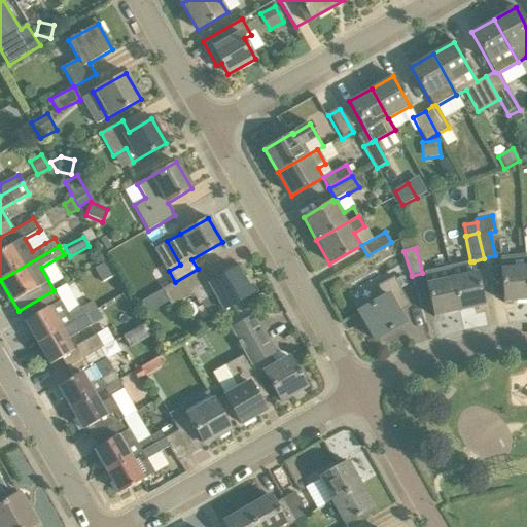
[(503,303),(526,300),(526,261),(526,254),(499,257),(503,303)]
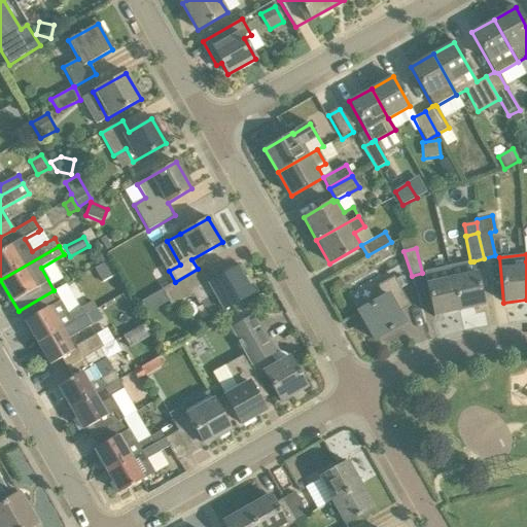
[(483,306),(473,261),(470,261),(448,266),(449,271),(458,311),(483,306)]
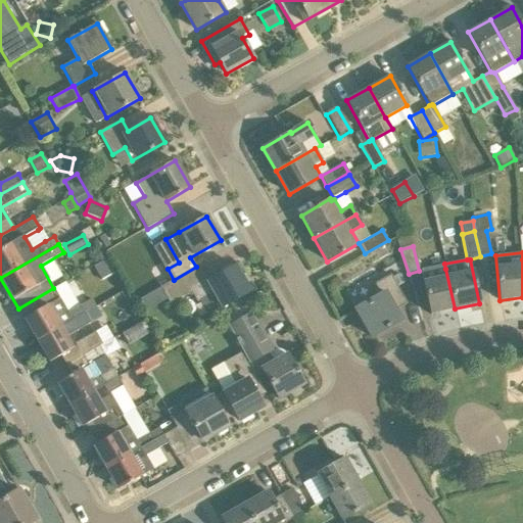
[(220,308),(250,292),(236,266),(214,278),(204,263),(196,267),(174,280),(159,288),(170,304),(191,293),(196,302),(211,294),(220,308)]
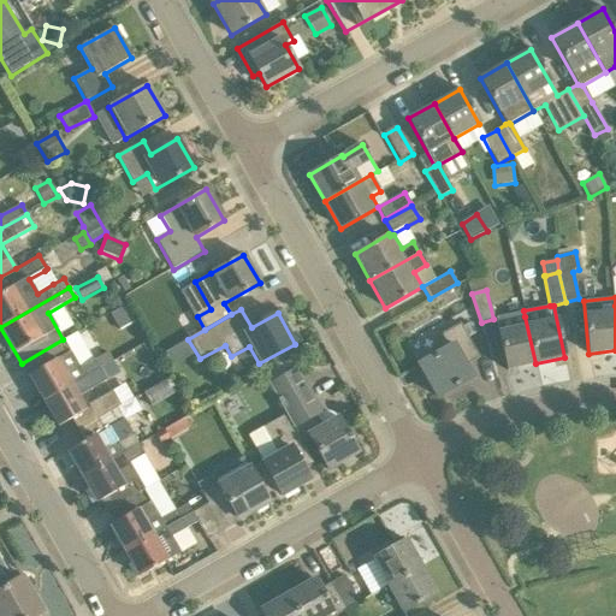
[(496,321),(507,369),(535,363),(525,317),(496,321)]
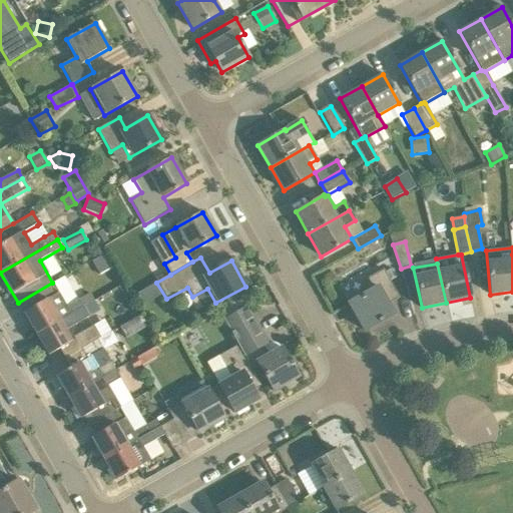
[(348,304),(364,332),(377,324),(377,325),(391,317),(385,306),(400,297),(391,282),(397,278),(393,271),(392,271),(391,269),(385,273),(383,269),(365,279),(372,291),(348,304)]
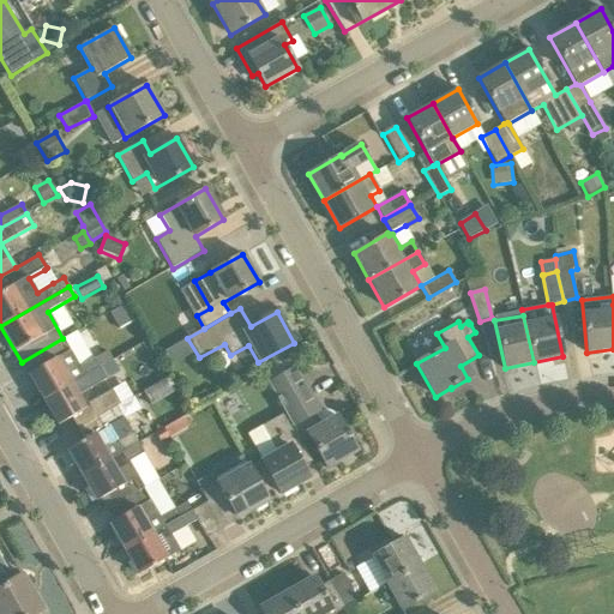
[(28,374),(42,399),(112,360),(107,351),(94,359),(94,357),(78,366),(71,351),(62,338),(22,362),(28,374)]
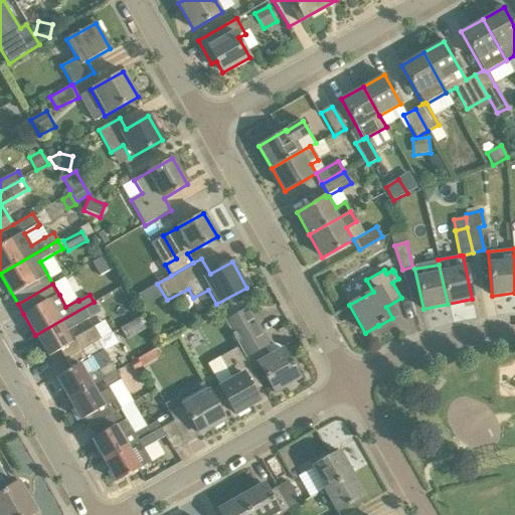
[(48,357),(58,351),(71,343),(65,332),(100,312),(94,302),(35,335),(48,357)]
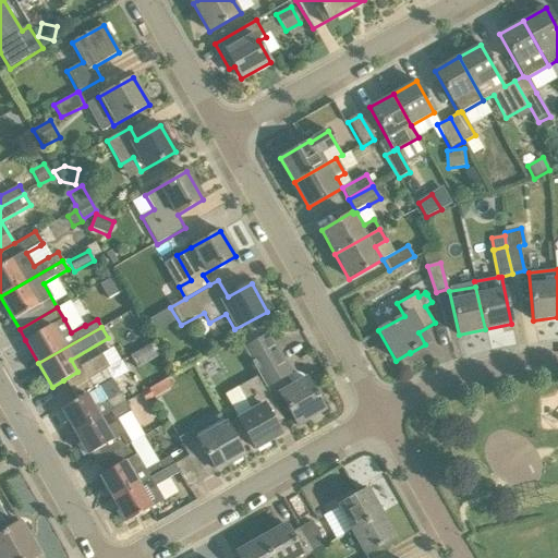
[(281,396),(298,425),(324,411),(316,397),(317,396),(316,395),(315,395),(305,377),(295,383),(268,335),(243,349),(258,375),(273,400),(273,401),(281,396)]
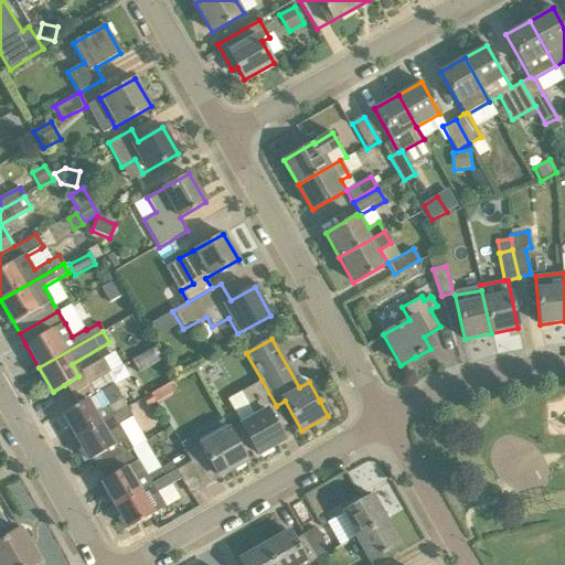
[(155,348),(131,361),(139,374),(162,361),(155,348)]
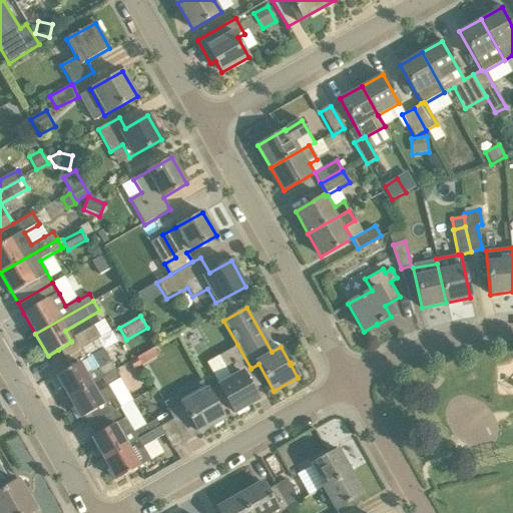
[(93,327),(74,338),(80,349),(99,338),(93,327)]
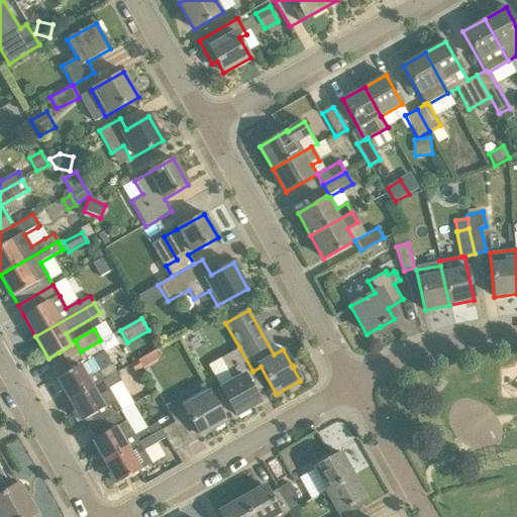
[(220,387),(236,416),(260,403),(243,376),(252,371),(239,347),(220,359),(231,380),(220,387)]
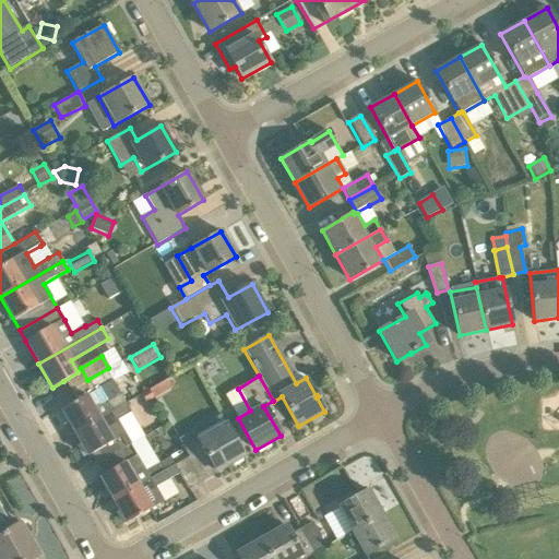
[(154,399),(149,391),(141,394),(145,403),(154,399)]
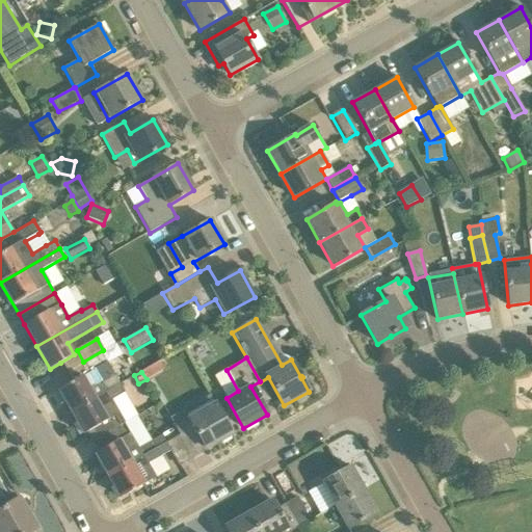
[(90,390),(82,376),(80,377),(58,391),(71,413),(120,384),(115,377),(101,386),(100,384),(90,390)]
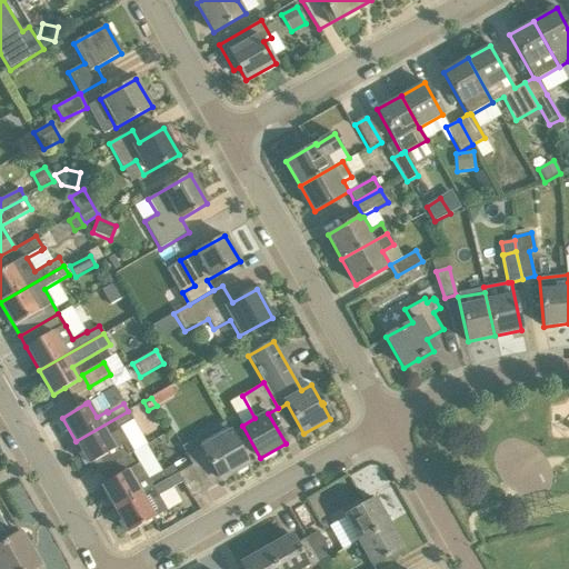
[(76,441),(89,465),(92,462),(98,472),(132,452),(120,430),(135,422),(128,411),(76,441)]
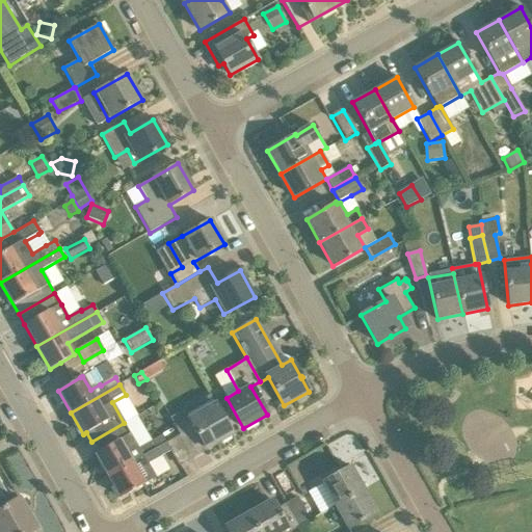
[(179,434),(191,457),(232,434),(215,403),(187,419),(182,411),(169,418),(179,434)]
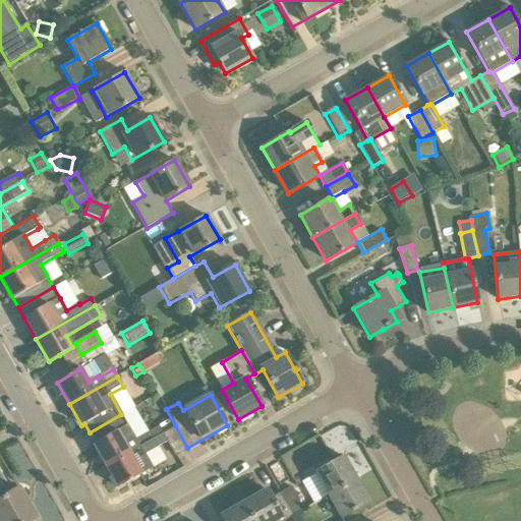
[(96,443),(93,445),(105,466),(162,432),(158,424),(134,438),(121,414),(90,432),(96,443)]
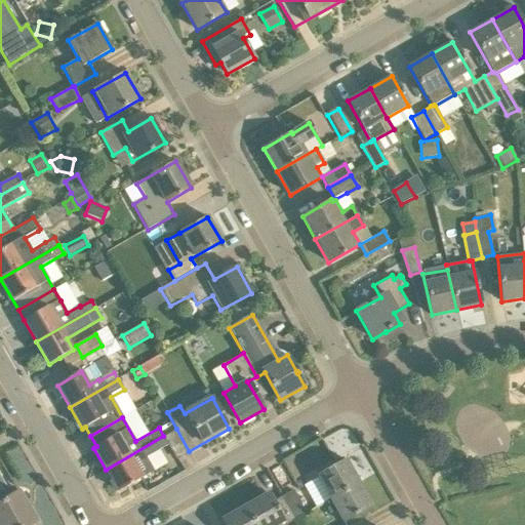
[(118,491),(153,472),(146,458),(168,445),(176,459),(190,452),(189,451),(176,429),(163,437),(163,436),(106,470),(118,491)]
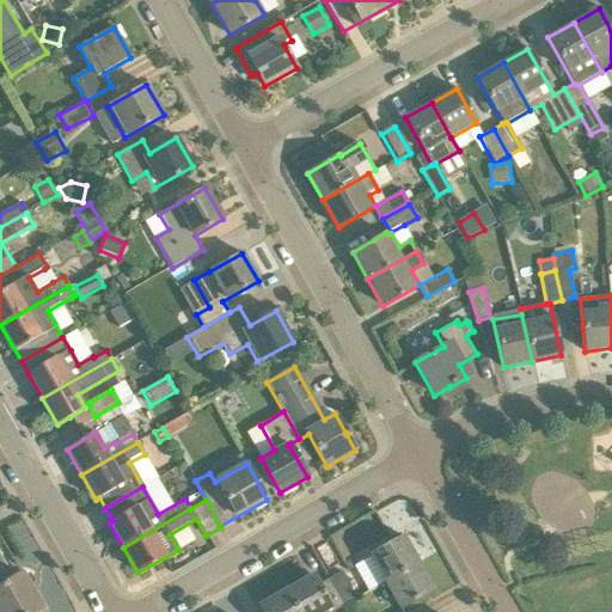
[(417,563),(403,536),(368,556),(383,582),(417,563)]
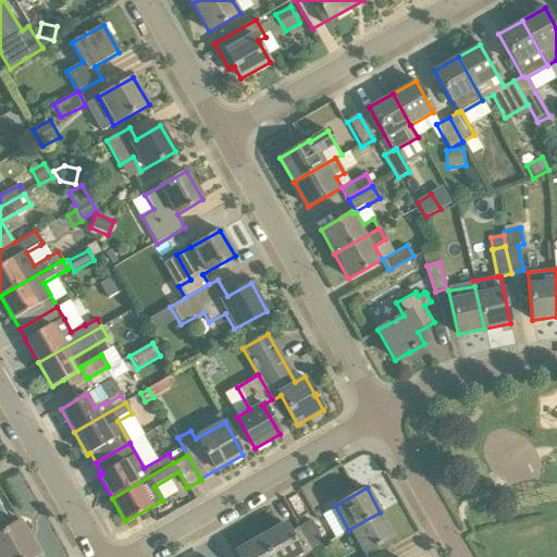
[(394,536),(380,512),(348,530),(362,555),(394,536)]
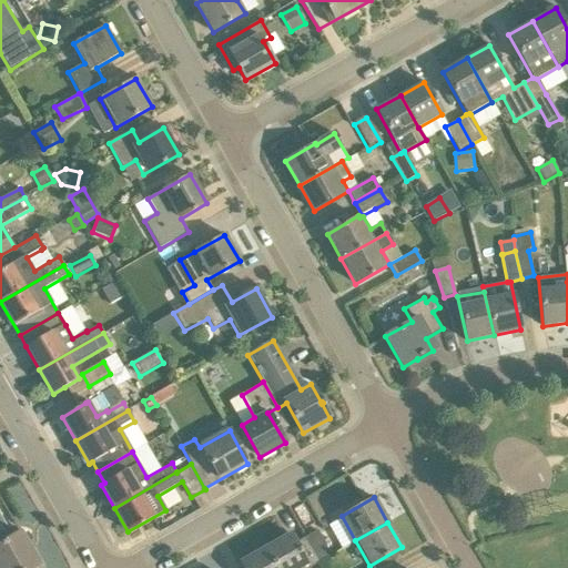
[(316,530),(303,537),(317,563),(331,556),(316,530)]
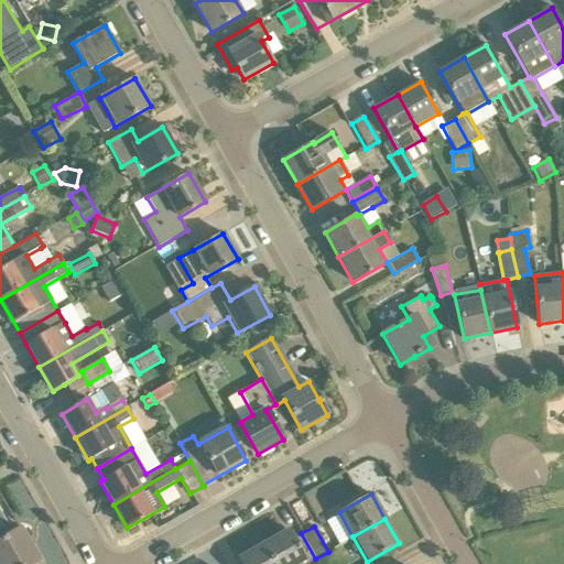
[(0,540),(0,563),(34,563),(39,562),(20,529),(0,540)]
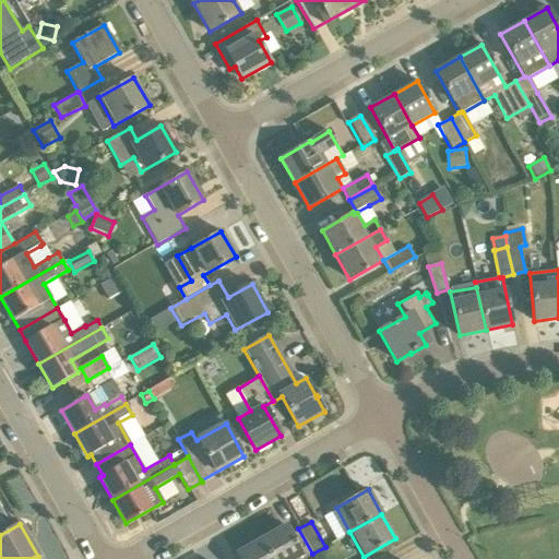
[(304,558),(285,525),(260,539),(270,558),(304,558)]
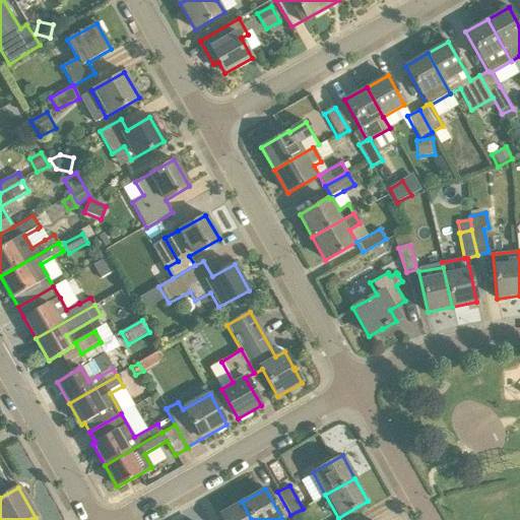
[(219,514),(221,519),(251,519),(242,502),(219,514)]
